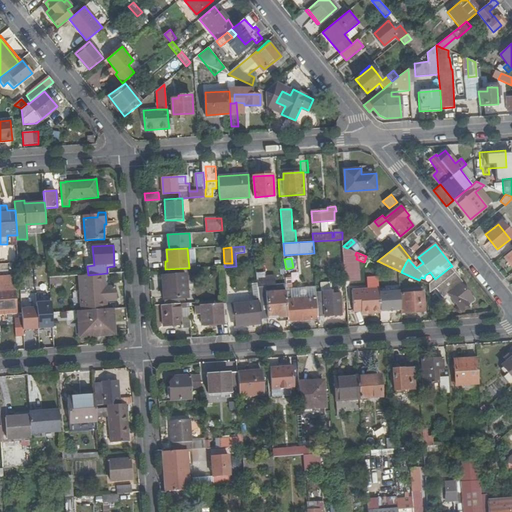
[(429,284),(430,293),(436,288),(443,297),(448,293),(461,310),(474,300),(461,283),(462,282),(450,267),(435,279),(429,284)]
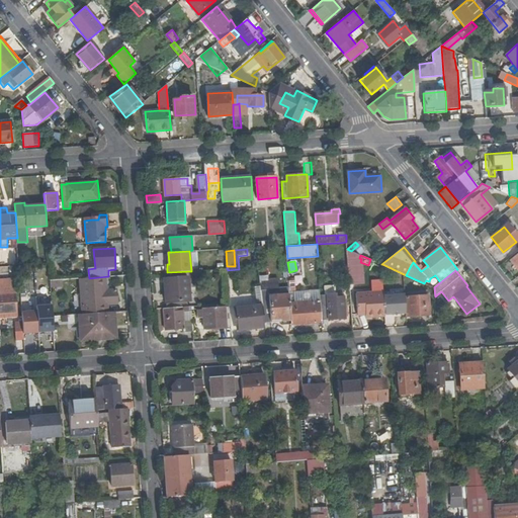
[(112,289),(111,276),(108,276),(89,278),(80,278),(83,314),(92,313),(108,312),(107,304),(118,304),(117,289),(112,289)]
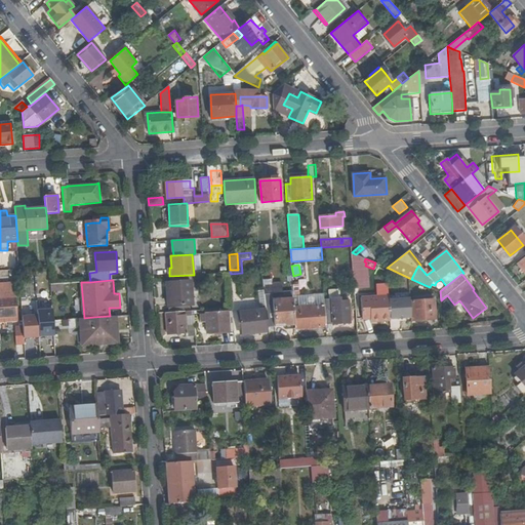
[(169,307),(170,312),(190,311),(190,306),(194,305),(192,281),(167,283),(168,307),(169,307)]
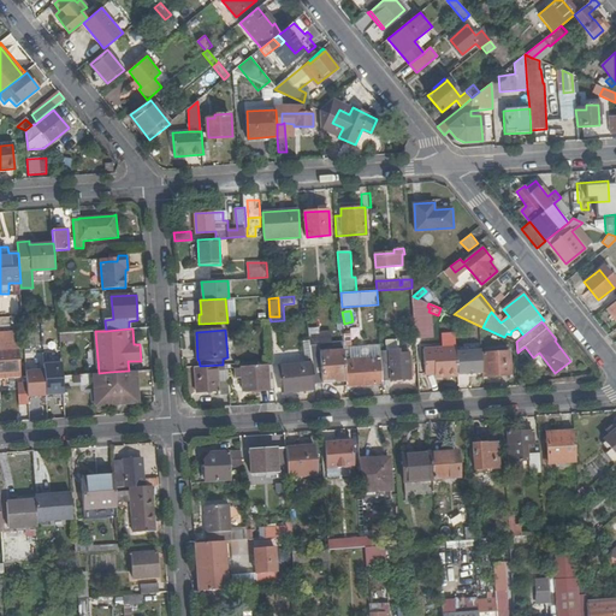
[(75,342),(73,333),(60,333),(60,343),(75,342)]
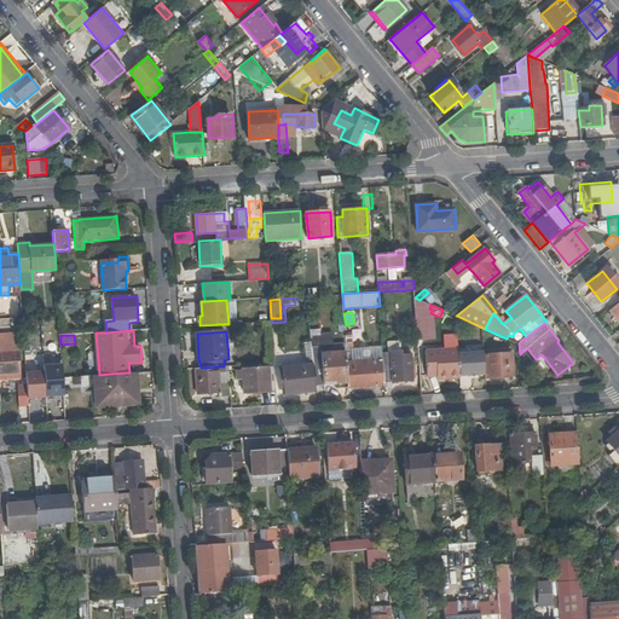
[(348,387),(347,362),(346,343),(333,345),(333,353),(322,353),(322,347),(312,347),(313,365),(310,365),(308,354),(301,354),(302,366),(289,368),(289,370),(281,371),(282,380),(281,380),(283,393),(317,389),(317,386),(316,376),(323,376),(324,385),(336,385),(336,383),(339,383),(339,387),(348,387)]
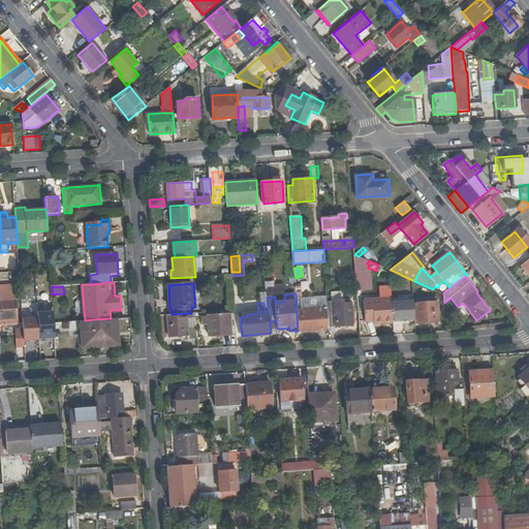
[(328,307),(329,327),(353,325),(352,319),(355,319),(354,305),(351,305),(351,303),(343,304),(343,293),(331,293),(332,302),(328,302),(328,307)]
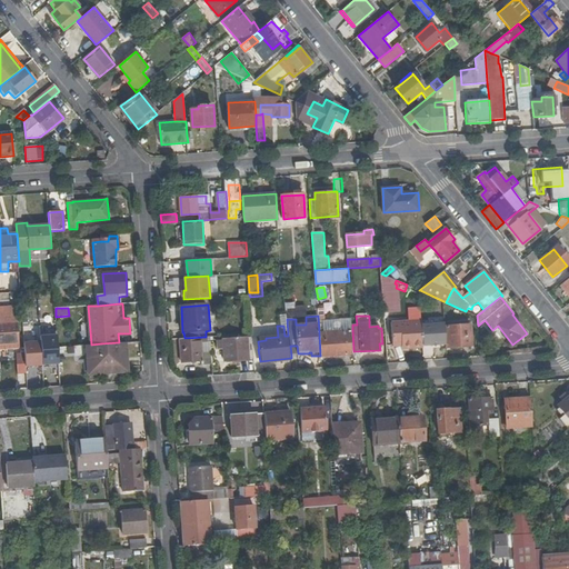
[(16,318),(0,318),(0,348),(18,347),(16,318)]
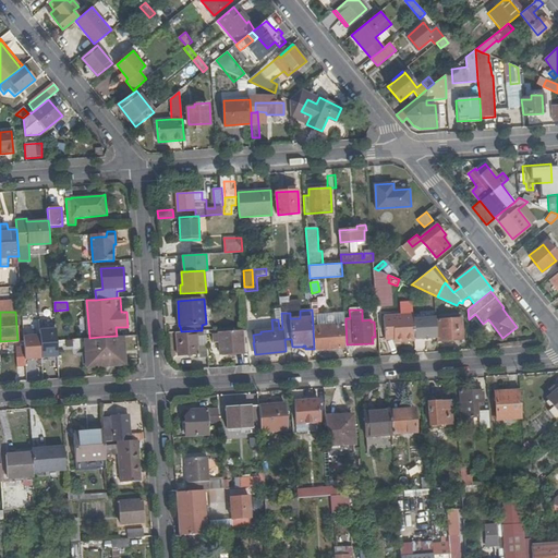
[(400,342),(415,341),(414,319),(413,314),(384,316),(386,340),(395,340),(400,339),(400,342)]
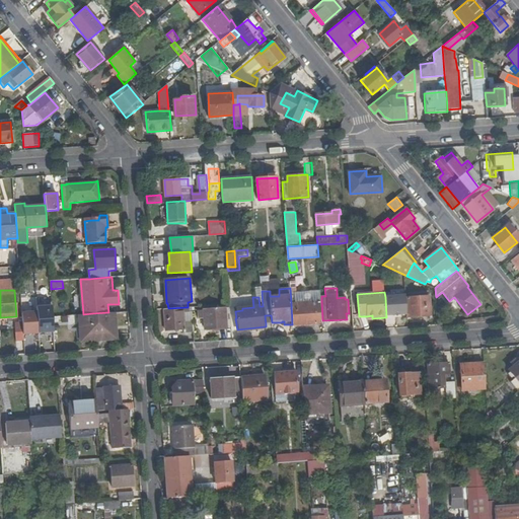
[(404,296),(385,297),(386,317),(406,316),(404,296)]
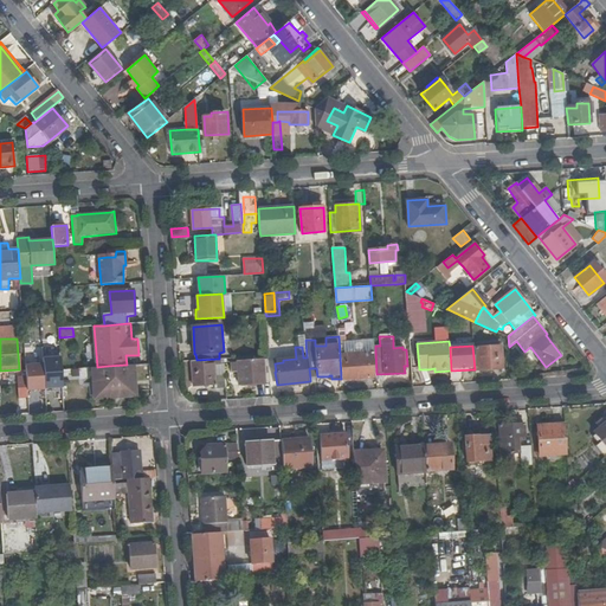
[(478,368),(503,367),(501,347),(476,348),(478,368)]
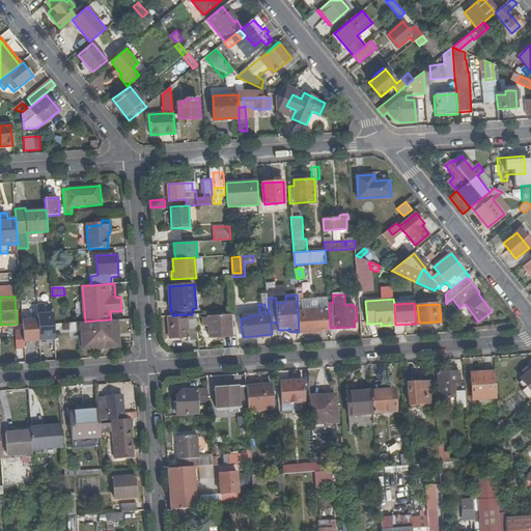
[(299,332),(330,330),(330,328),(329,308),(298,310),(299,332)]
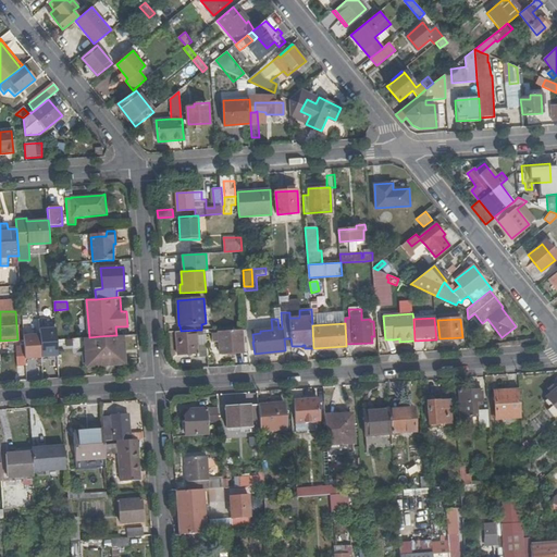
[(39,329),(40,334),(41,357),(58,356),(57,327),(39,329)]
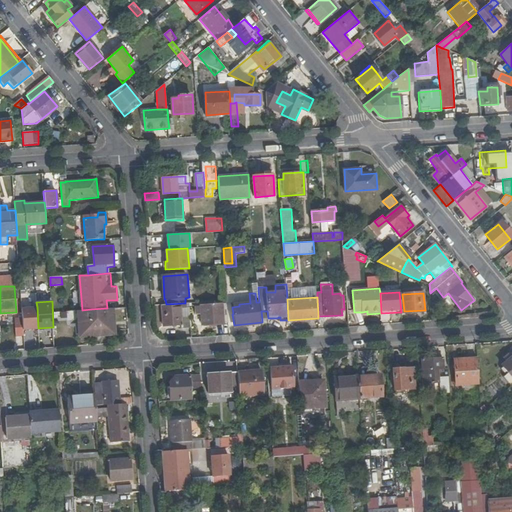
[(182,328),(191,328),(190,316),(181,316),(181,308),(186,308),(190,308),(189,303),(186,303),(185,303),(166,304),(162,304),(163,325),(171,325),(177,325),(182,325),(182,328)]
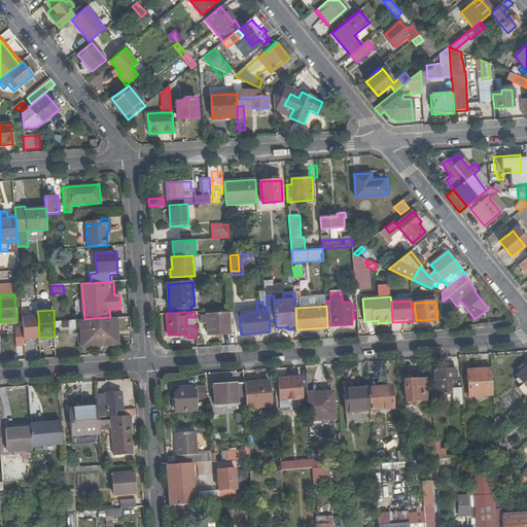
[(229,313),(200,315),(201,323),(207,323),(208,334),(230,331),(229,313)]
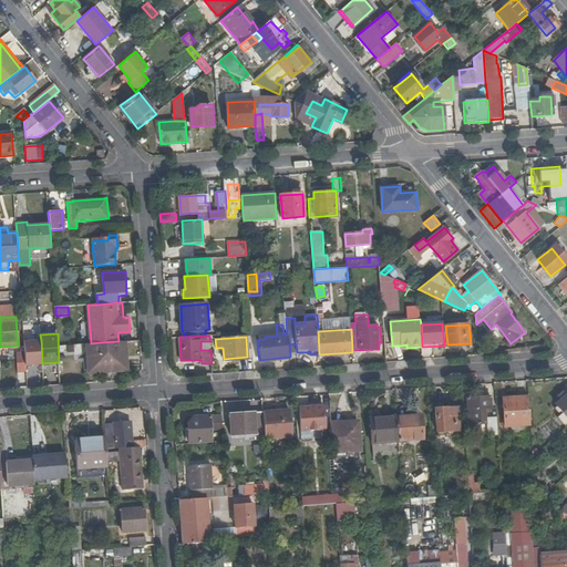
[(41,340),(24,341),(24,353),(26,364),(42,363),(41,340)]
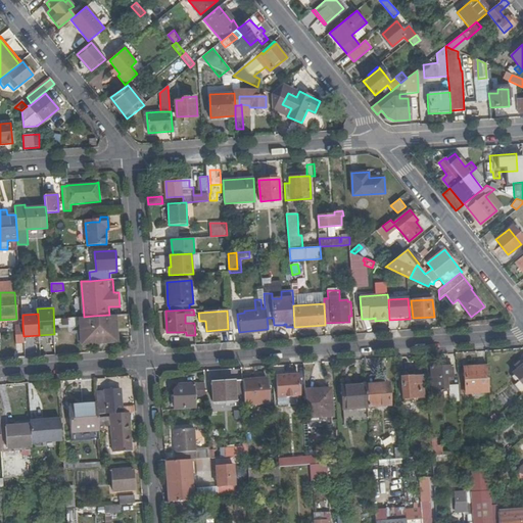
[(116,340),(114,315),(109,315),(93,316),(84,317),(82,317),(83,340),(105,338),(105,341),(116,340)]
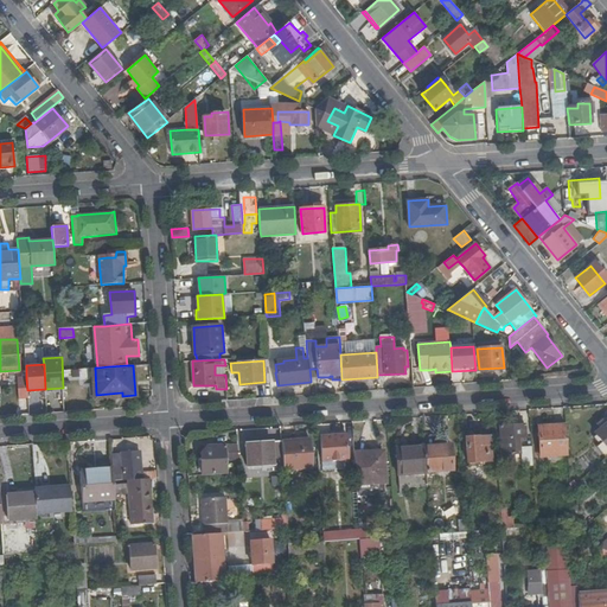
[(21,400),(29,400),(27,390),(26,378),(18,379),(18,385),(19,400),(21,400)]
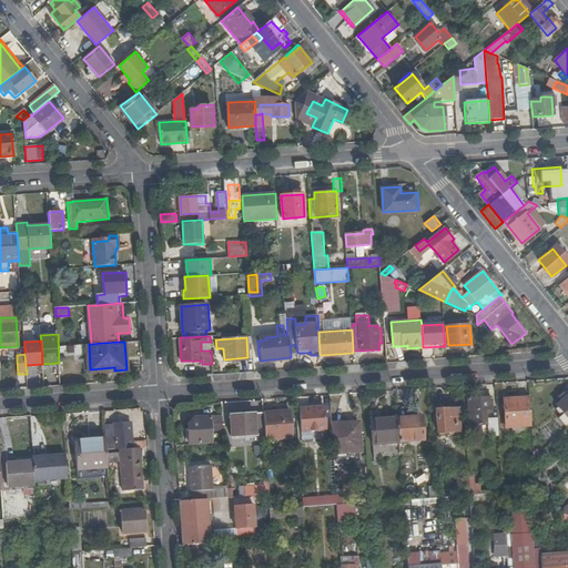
[(567,419),(567,396),(557,406),(567,419)]
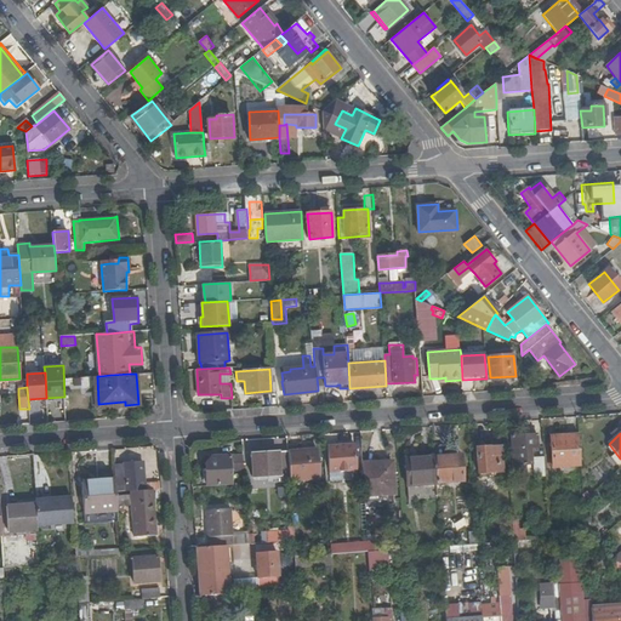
[(537,434),(512,436),(513,466),(531,465),(530,453),(534,453),(534,448),(539,448),(537,434)]
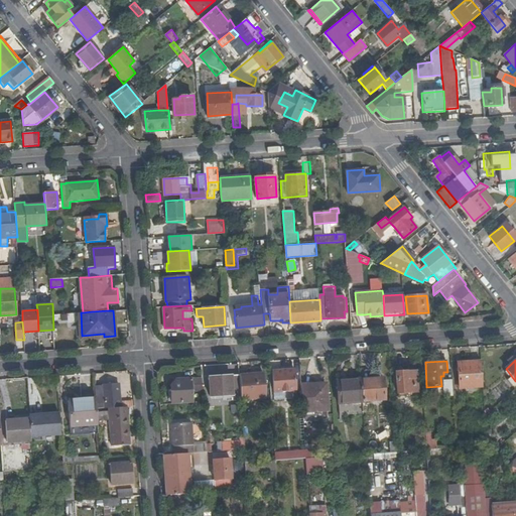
[(474,362),(452,363),(453,379),(453,388),(476,387),(474,362)]
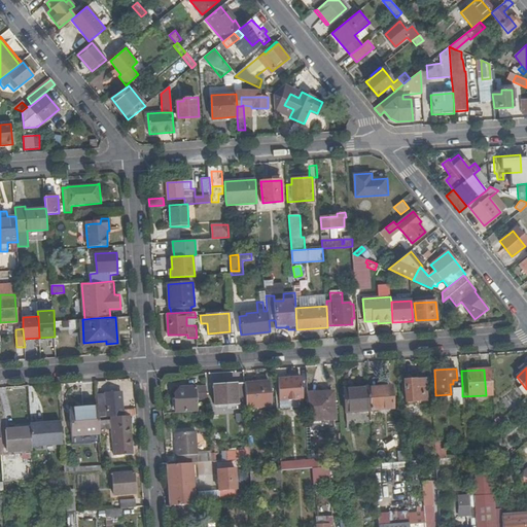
[(281,400),(303,399),(302,377),(279,378),(280,400),(281,400)]
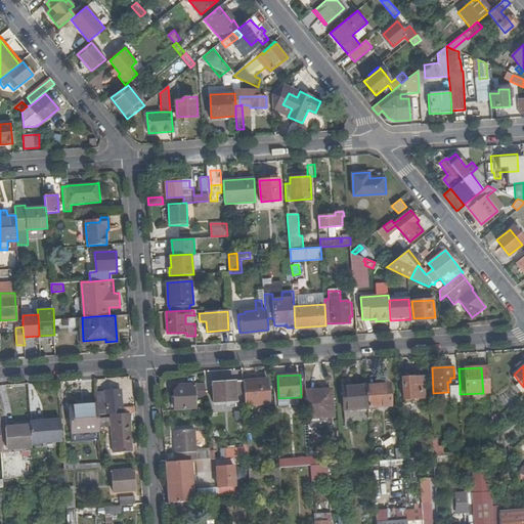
[(413,381),(413,377),(402,377),(403,399),(425,397),(424,380),(413,381)]
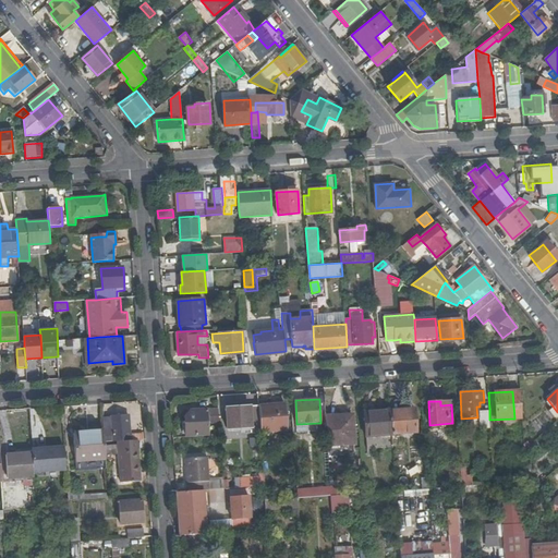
[(286,403),(259,405),(262,432),(288,429),(286,403)]
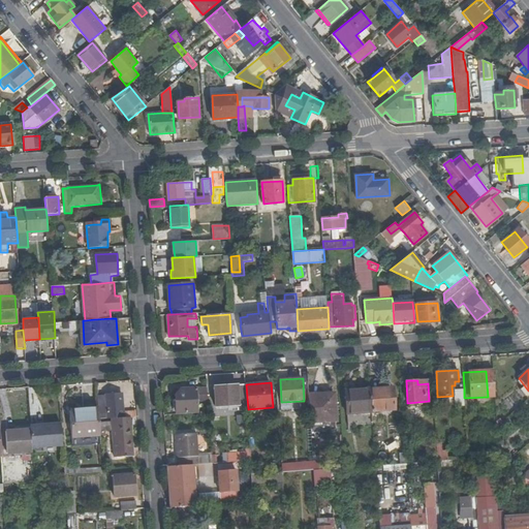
[(248,409),(246,384),(212,386),(212,398),(216,398),(217,406),(238,405),(238,409),(248,409)]
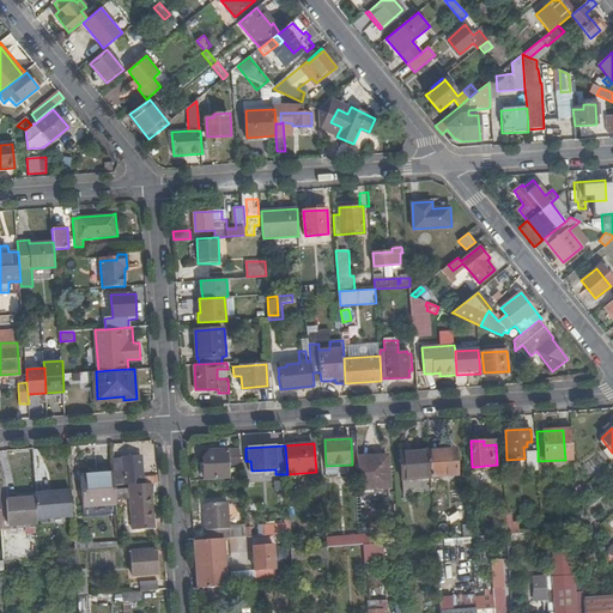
[(204,457),(205,478),(229,477),(229,466),(242,465),(241,448),(210,450),(204,457)]
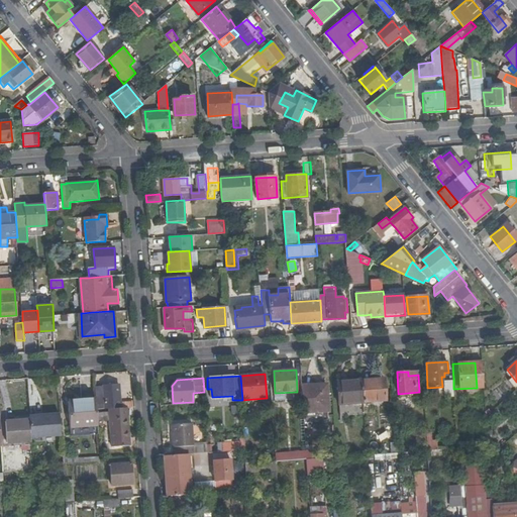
[(362,380),(364,402),(386,400),(384,379),(362,380)]
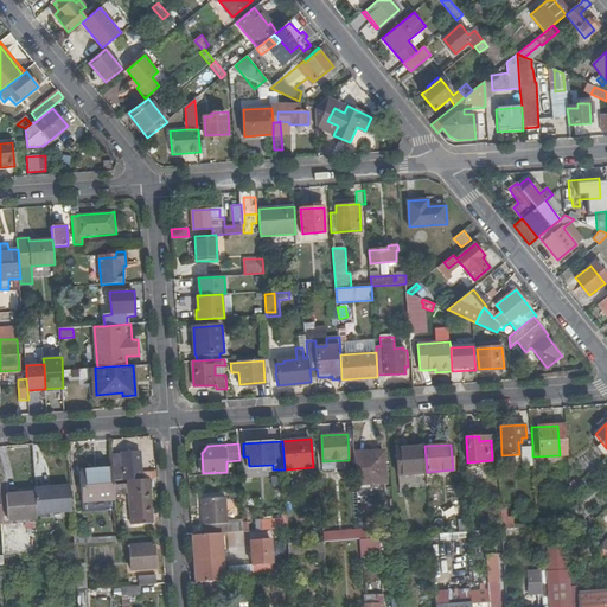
[(397,474),(427,472),(425,446),(396,448),(397,474)]
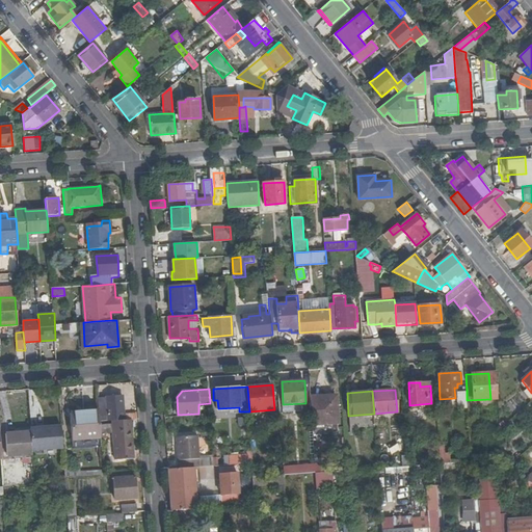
[(458,408),(468,407),(467,400),(467,391),(457,392),(458,408)]
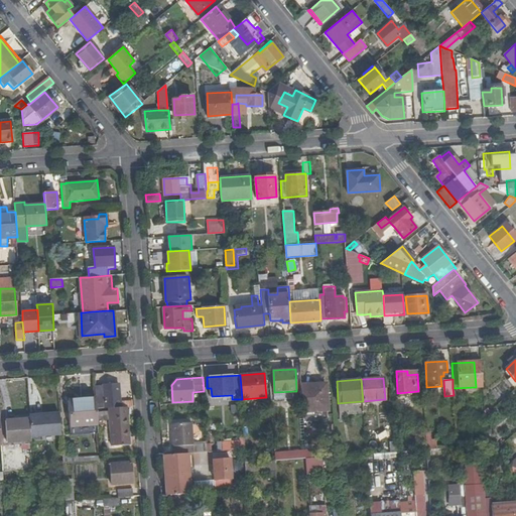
[(119,383),(104,384),(105,407),(121,406),(119,383)]
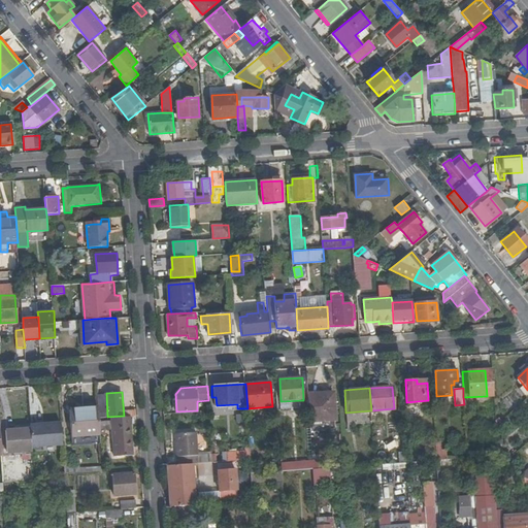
[(308,395),(309,420),(335,418),(333,393),(308,395)]
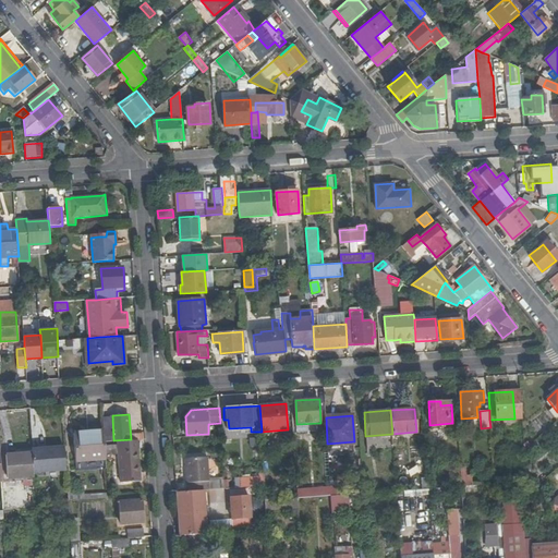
[(320,431),(320,423),(298,424),(298,432),(320,431)]
